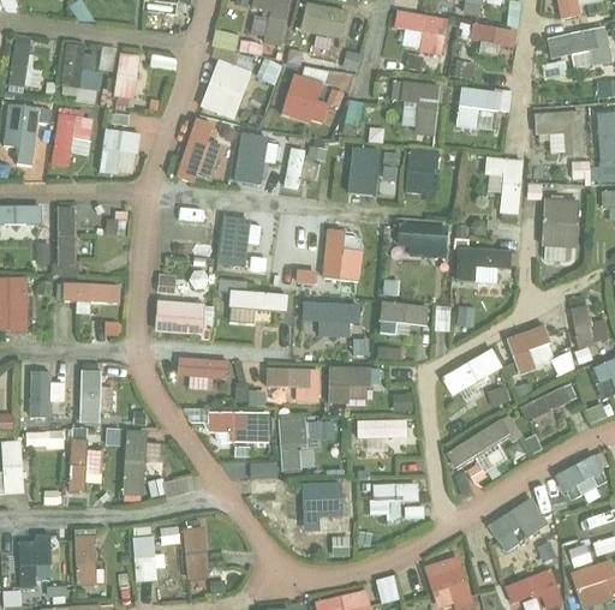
[(96,21),(82,0),(77,0),(70,5),(78,19),(96,21)]
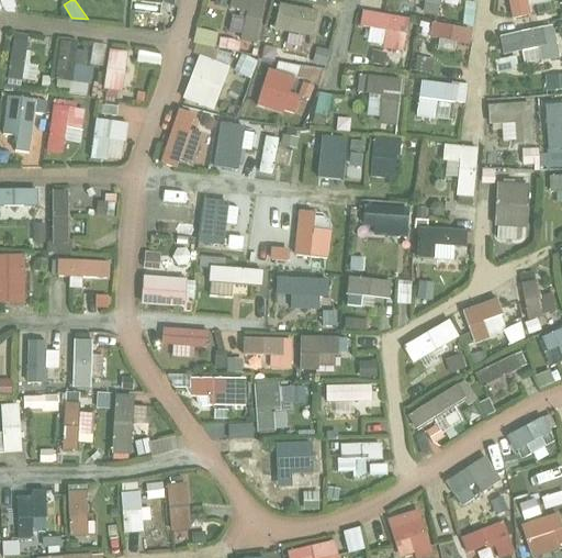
[(215,0),(215,2),(247,8),(242,40),(257,42),(263,0),(215,0)]
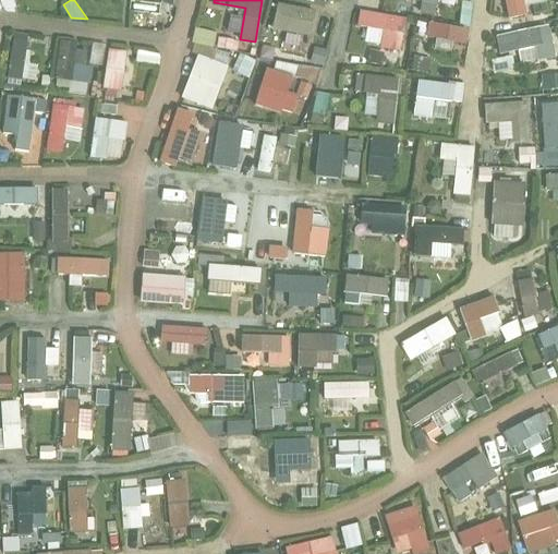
[(470,24),(472,0),(462,0),(460,23),(470,24)]
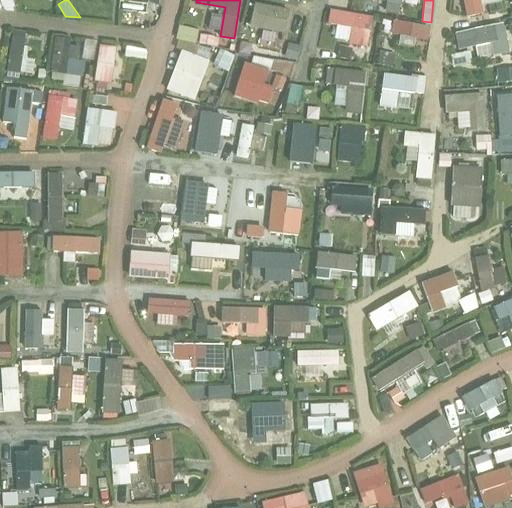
[(461,0),(465,15),(502,6),(500,0),(461,0)]
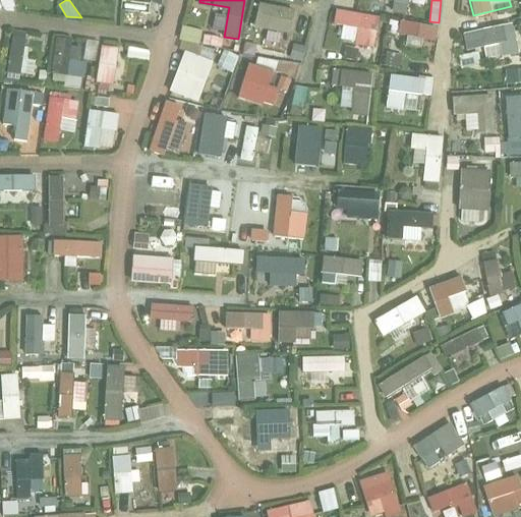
[(295,8),(259,1),(253,25),(289,34),(295,8)]
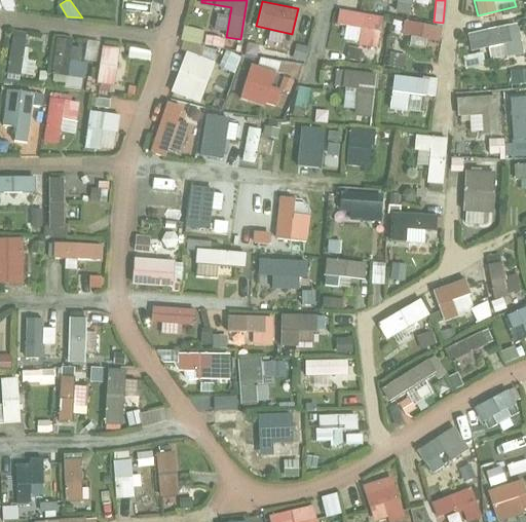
[(411,5),(399,2),(398,9),(410,11),(411,5)]
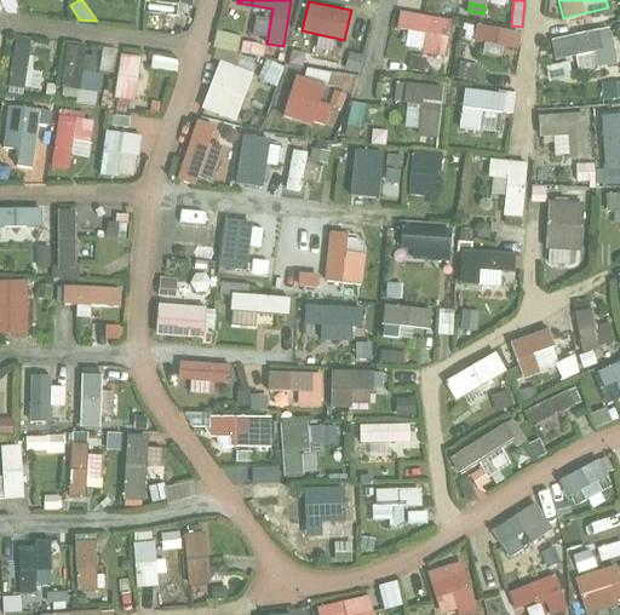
[(451,19),(401,11),(399,26),(413,28),(437,32),(448,34),(451,19)]
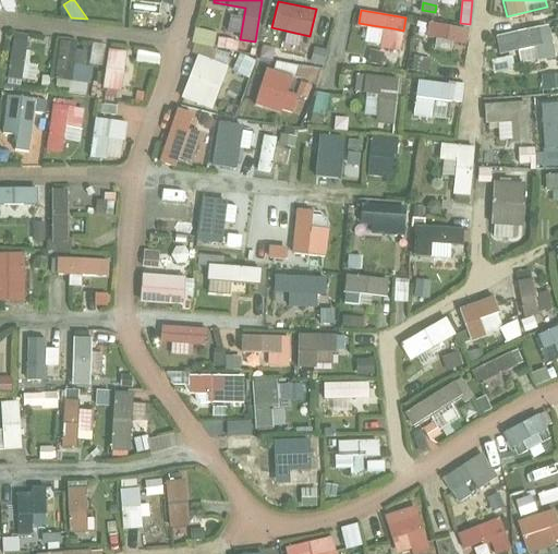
[(468,28),(417,19),(415,32),(465,41),(468,28)]
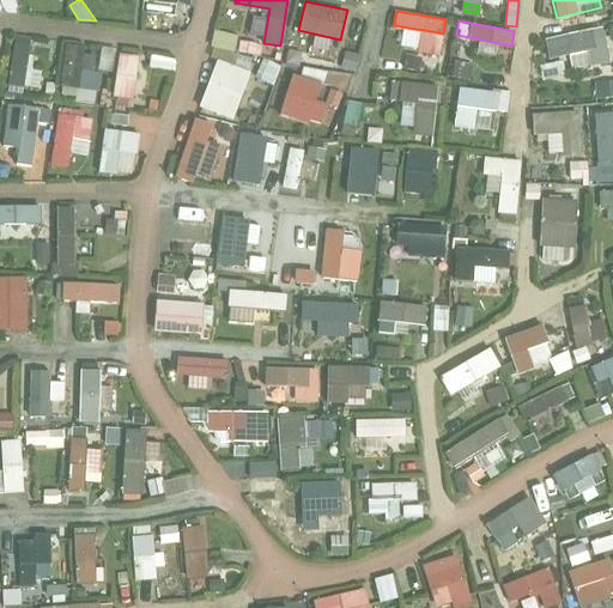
[(604,26),(546,36),(550,56),(569,53),(571,68),(610,62),(604,26)]
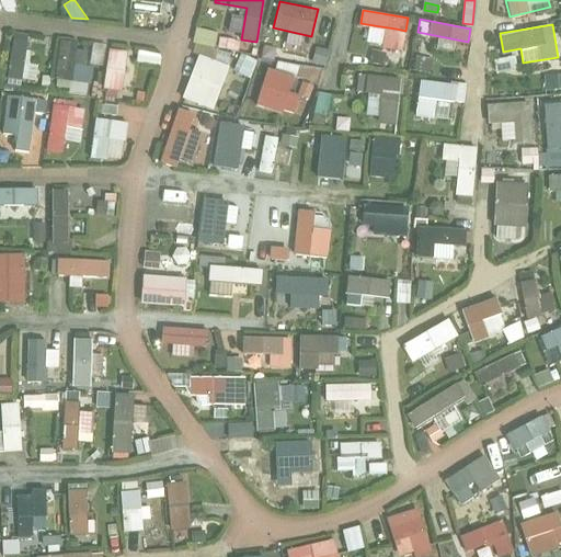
[(213,44),(216,31),(196,25),(193,38),(213,44)]
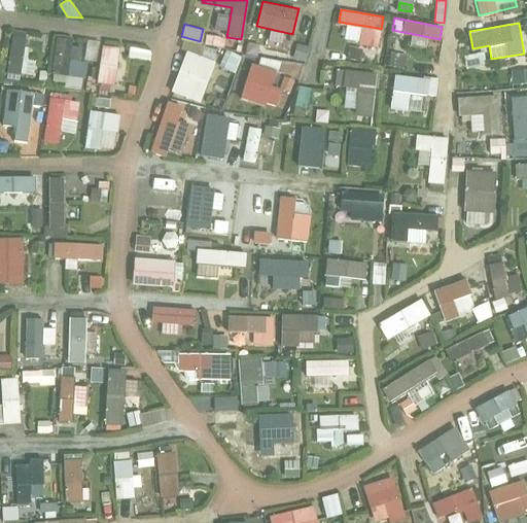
[(371,36),(372,27),(351,24),(349,33),(371,36)]
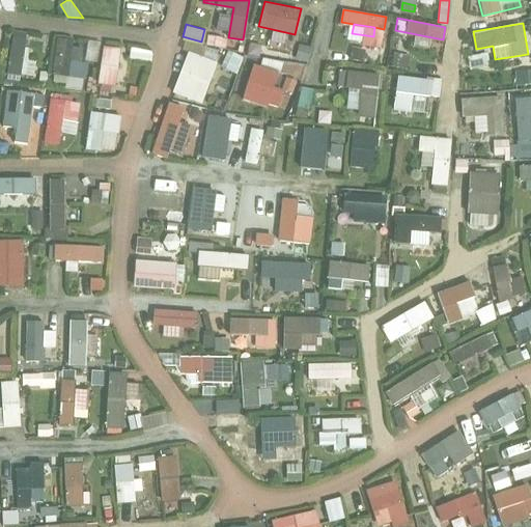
[(283,32),(271,31),(271,45),(282,46),(283,32)]
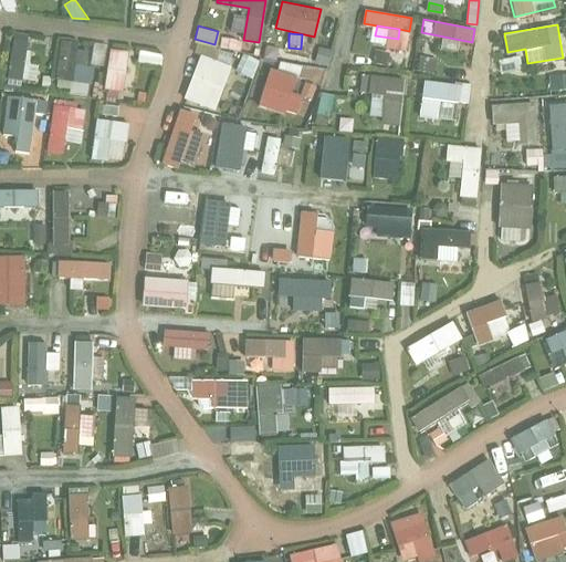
[(231,37),(224,35),(222,48),(230,49),(231,37)]
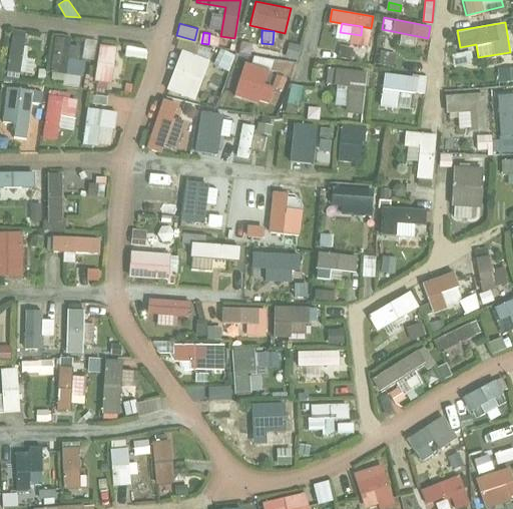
[(27,35),(13,33),(7,70),(21,72),(24,54),(27,35)]
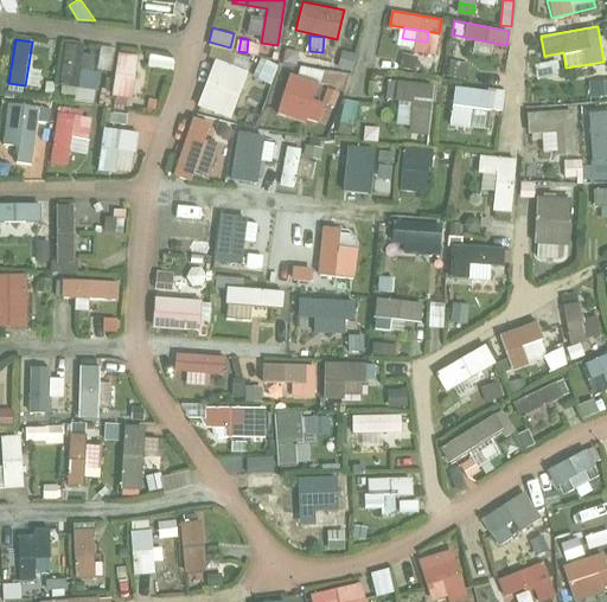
[(472,40),(471,51),(502,56),(503,44),(472,40)]
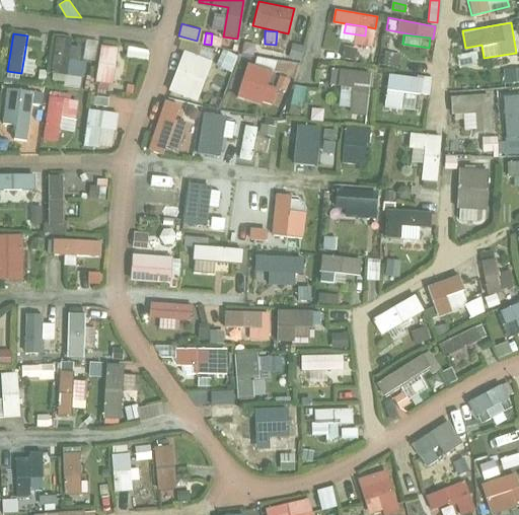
[(68,72),(72,39),(57,37),(52,70),(54,70),(67,72),(68,72)]
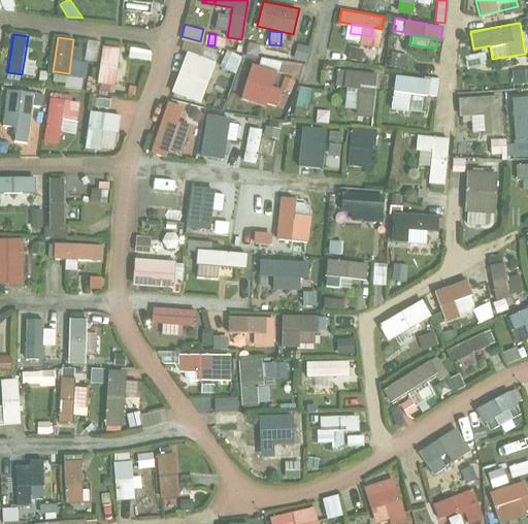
[(310,45),(298,42),(295,57),(306,60),(310,45)]
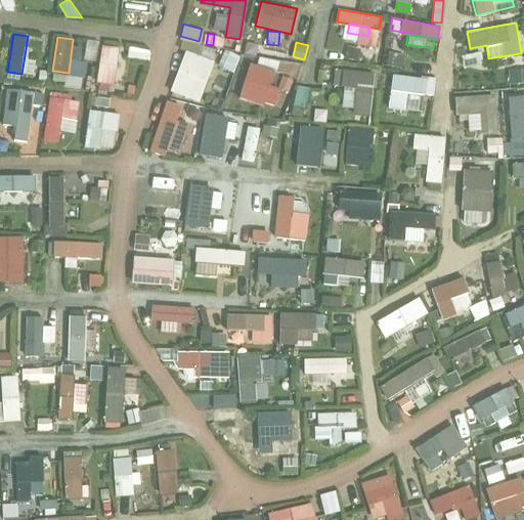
[(118,46),(101,44),(96,82),(114,84),(118,46)]
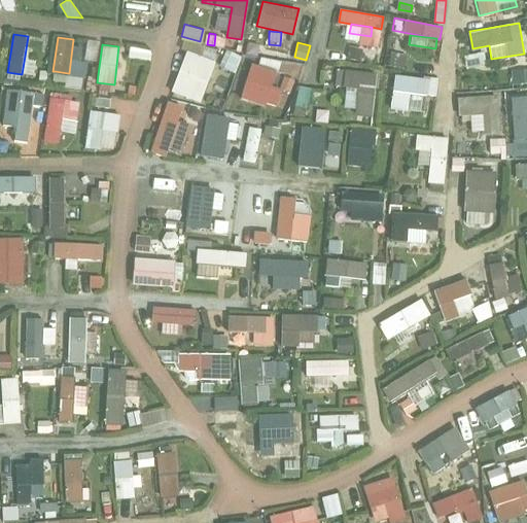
[(154,48),(133,45),(132,57),(152,60),(154,48)]
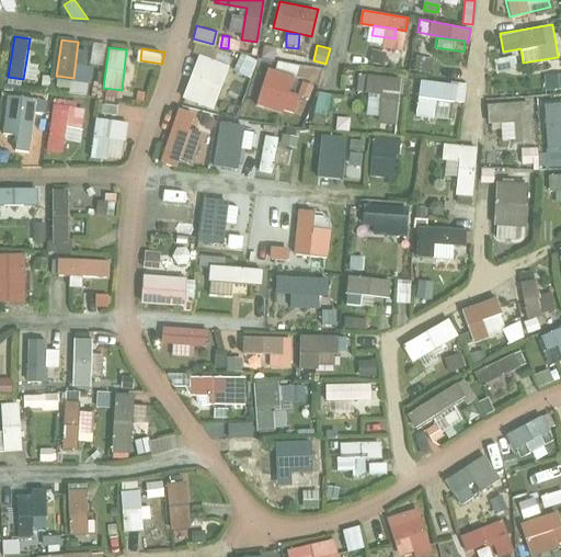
[(261,59),(242,50),(233,70),(252,78),(261,59)]
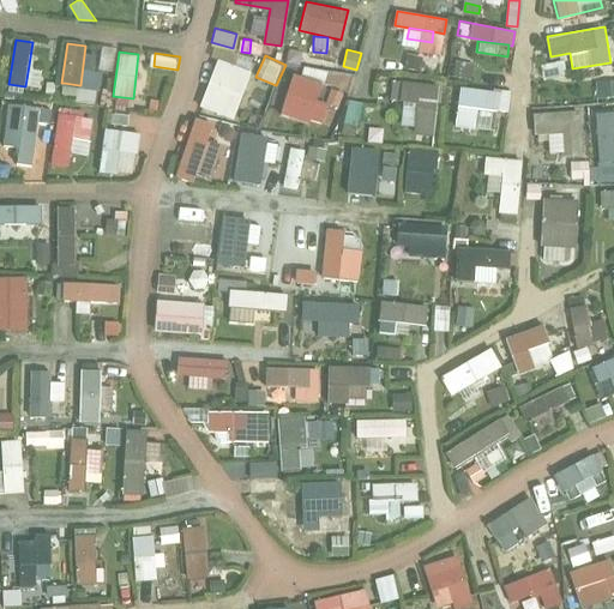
[(473,79),(476,61),(457,58),(453,76),(473,79)]
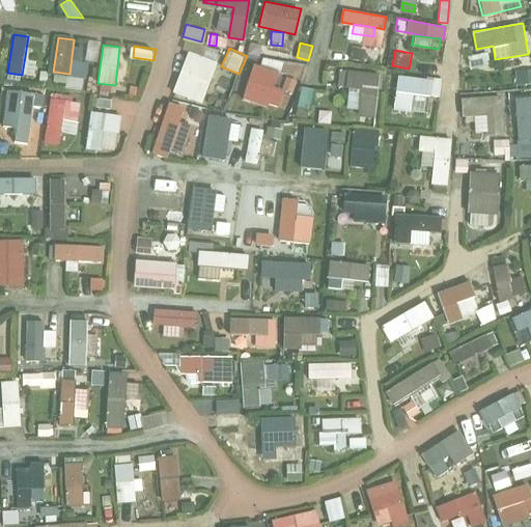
[(219,62),(191,51),(174,90),(201,102),(219,62)]
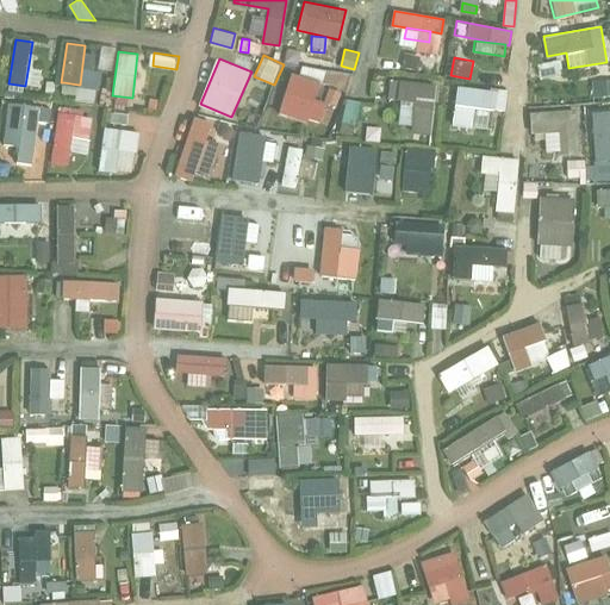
[(44,67),(29,64),(25,86),(41,88),(44,67)]
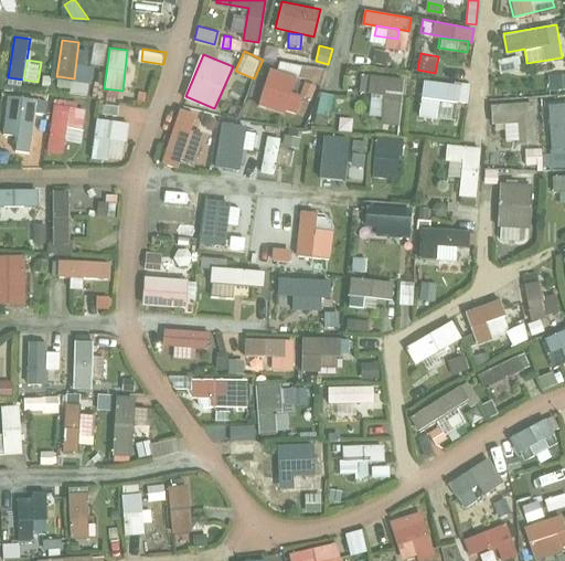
[(289,118),(300,75),(280,69),(274,93),(268,113),(289,118)]
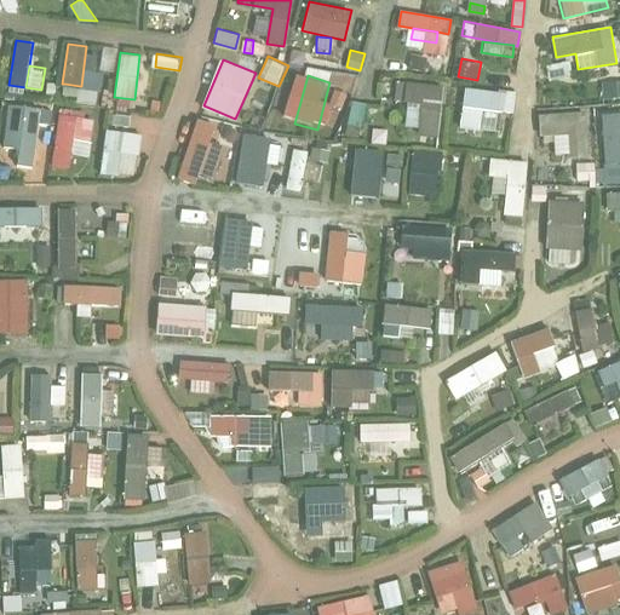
[(394,99),(396,80),(383,79),(380,98),(394,99)]
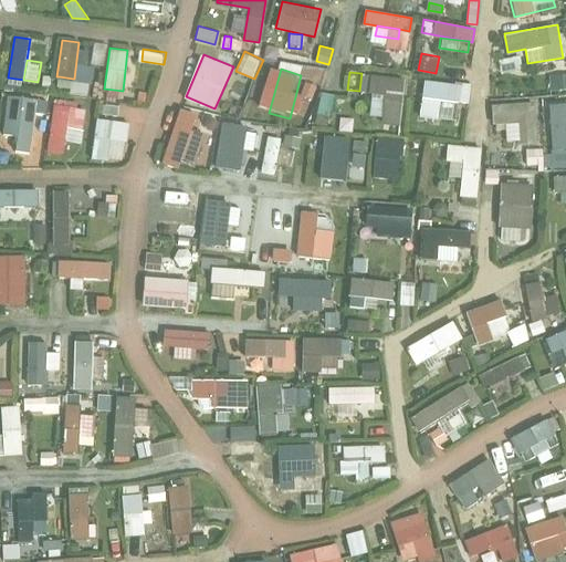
[(404,77),(362,73),(359,91),(384,94),(401,95),(404,77)]
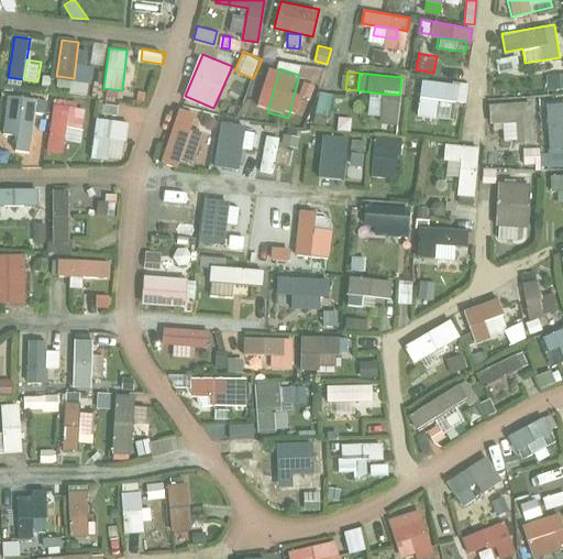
[(73,78),(58,76),(57,88),(70,90),(73,78)]
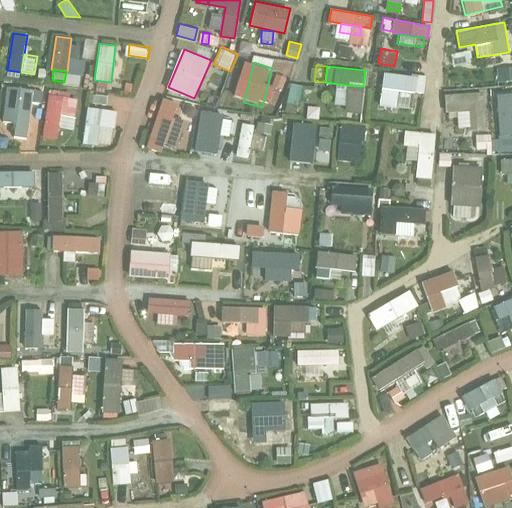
[(418,76),(384,72),(380,105),(395,107),(396,101),(397,90),(410,91),(416,92),(416,91),(418,76)]
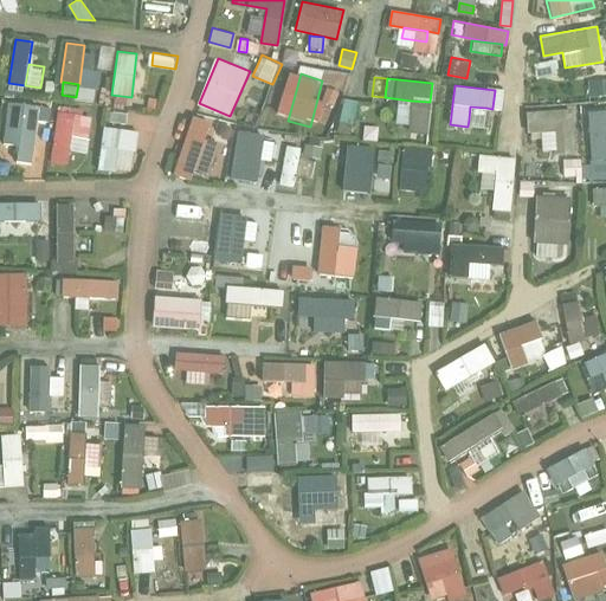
[(495,88),(495,90),(492,108),(502,109),(504,89),(495,88)]
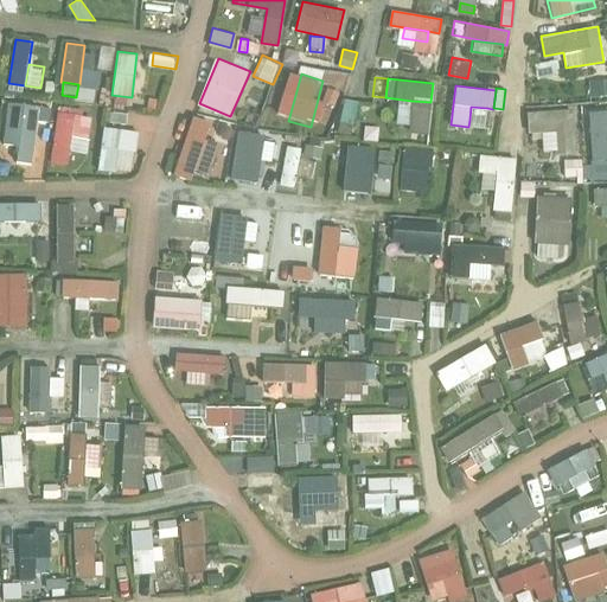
[(288,121),(294,100),(275,95),(269,116),(288,121)]
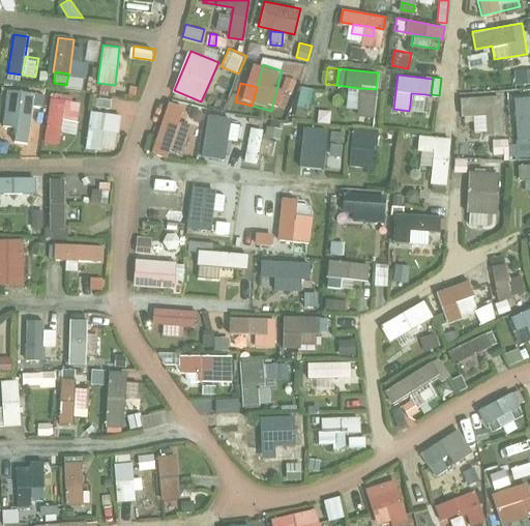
[(64,86),(53,84),(51,95),(62,97),(64,86)]
